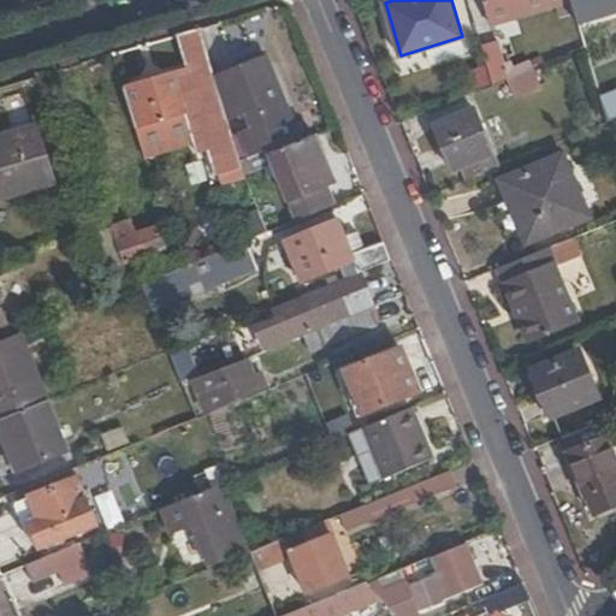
[(483,0),(490,23),(572,0),(570,0),(483,0)]
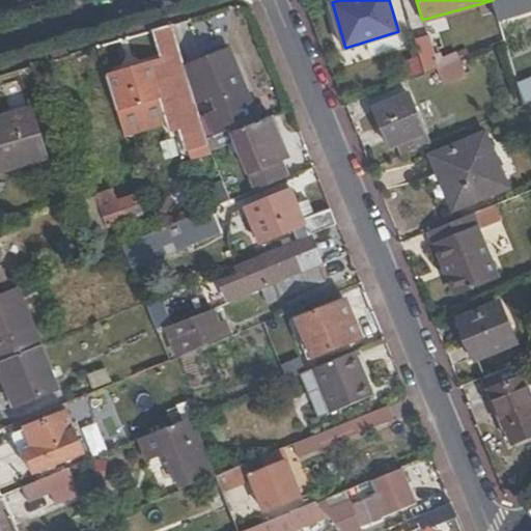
[(172,23),(151,29),(161,59),(182,53),(172,23)]
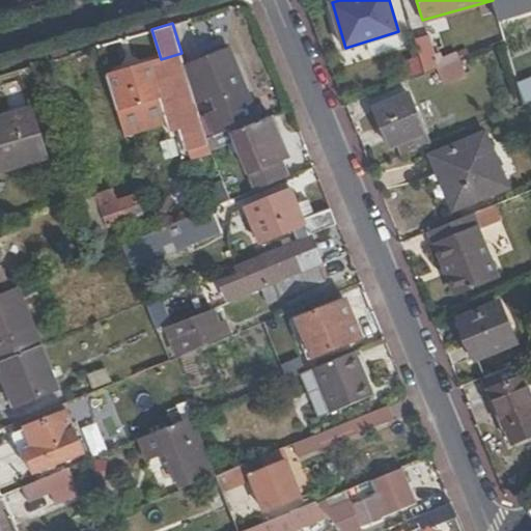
[(464,55),(442,64),(431,40),(422,45),(434,71),(440,67),(448,86),(472,76),(464,55)]
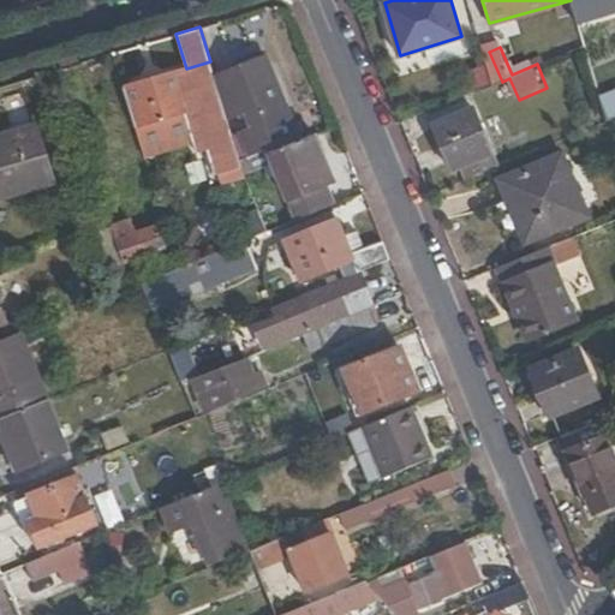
[(268,55),(214,76),(226,118),(249,108),(255,125),(244,129),(254,154),(276,144),(279,150),(302,142),(268,55)]
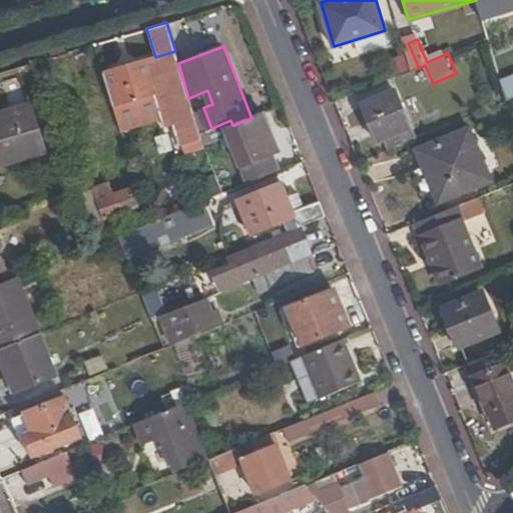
[(155,57),(145,60),(154,91),(155,91),(167,126),(178,123),(194,118),(192,112),(188,98),(178,63),(175,51),(155,57)]
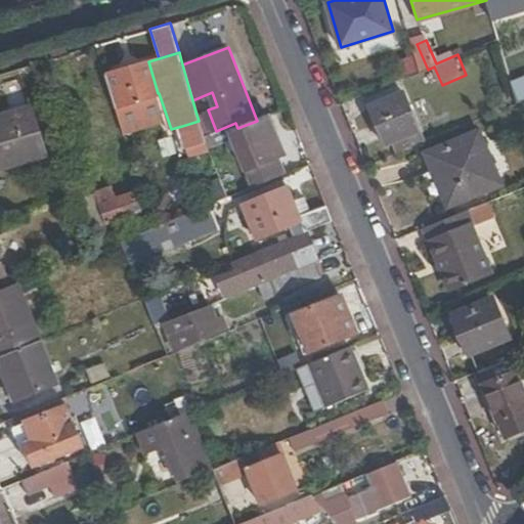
[(417,57),(399,61),(401,77),(420,74),(417,57)]
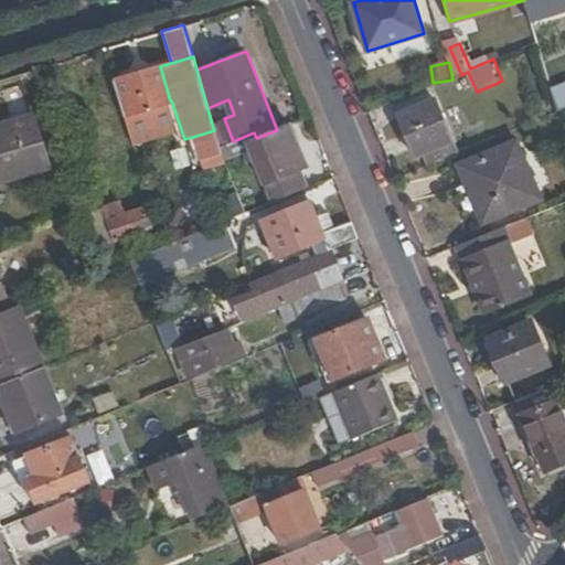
[(160,66),(113,80),(123,114),(134,117),(149,113),(150,118),(163,114),(162,108),(167,108),(171,100),(170,100),(160,66)]
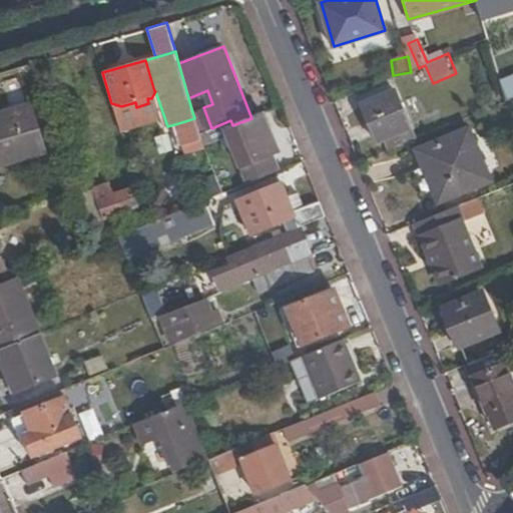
[(411,128),(396,90),(363,104),(378,141),(411,128)]
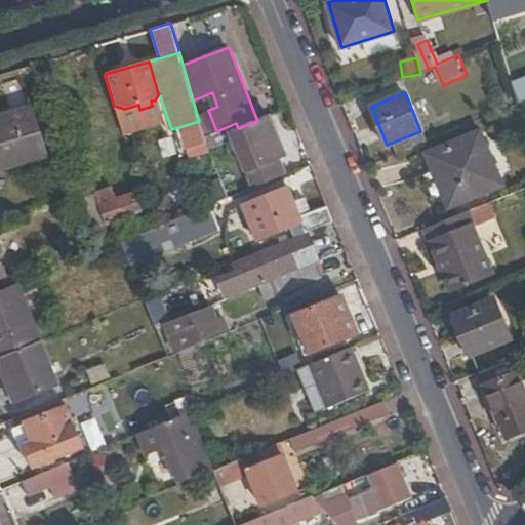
[(35,110),(0,119),(0,167),(46,156),(35,110)]
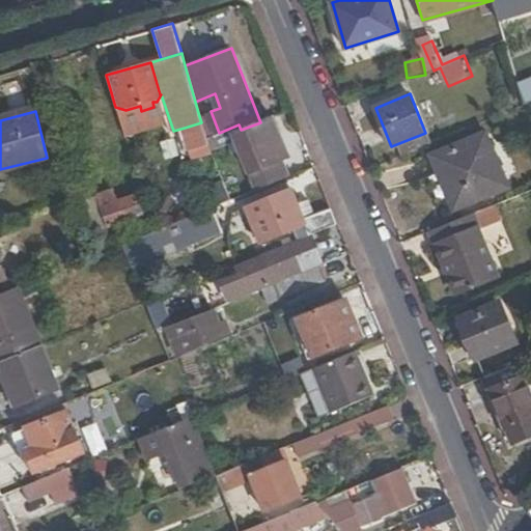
[(199,116),(201,122),(205,138),(219,133),(211,111),(199,116)]
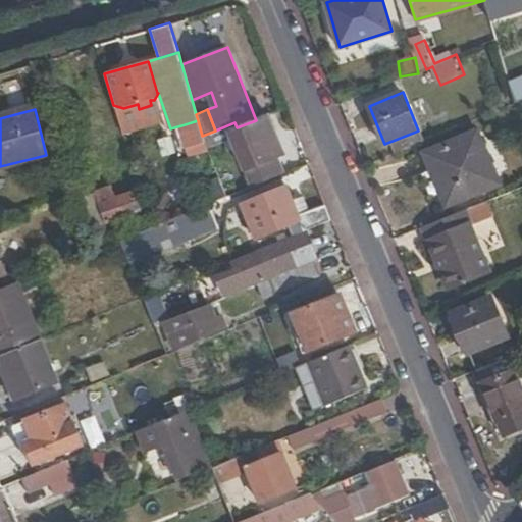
[(286,154),(271,114),(256,120),(237,127),(228,131),(251,188),(285,173),(279,157),(286,154)]
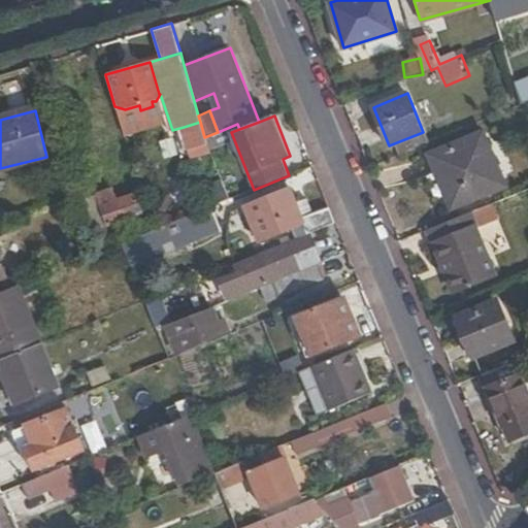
[(200,122),(184,127),(189,145),(205,140),(204,137),(200,122)]
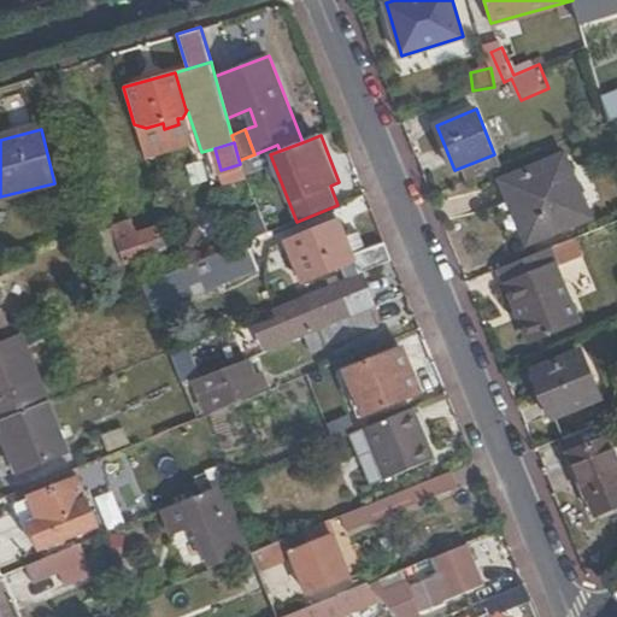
[(504,184),(513,207),(521,205),(535,240),(588,218),(564,159),(504,184)]
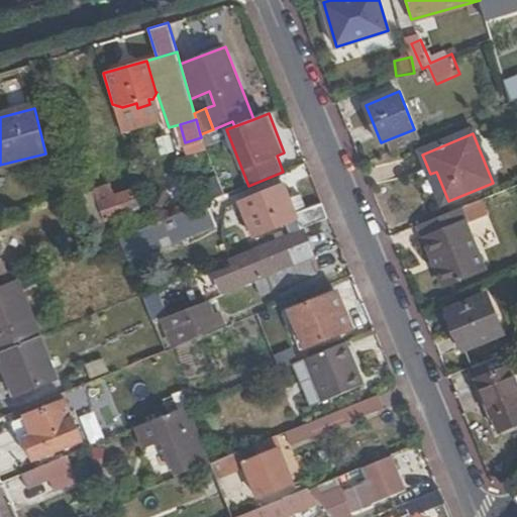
[(436,172),(430,174),(442,204),(448,201),(436,172)]
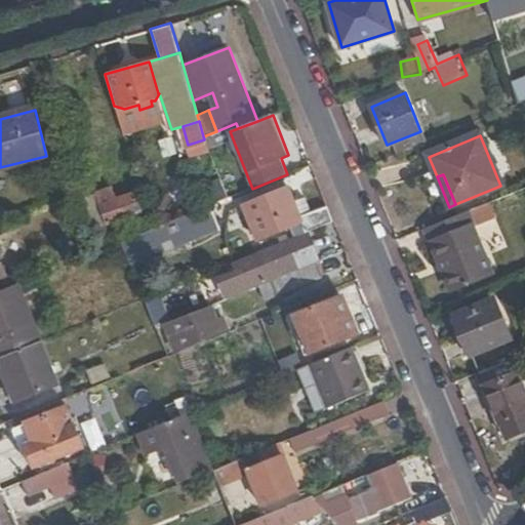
[(257,240),(292,227),(304,221),(303,217),(289,186),(243,204),(257,240)]
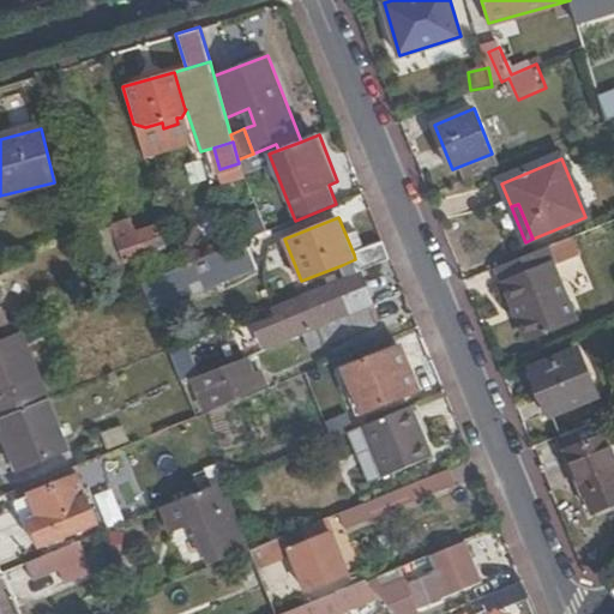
[(125,260),(146,253),(163,248),(155,226),(133,233),(130,221),(113,226),(125,260)]
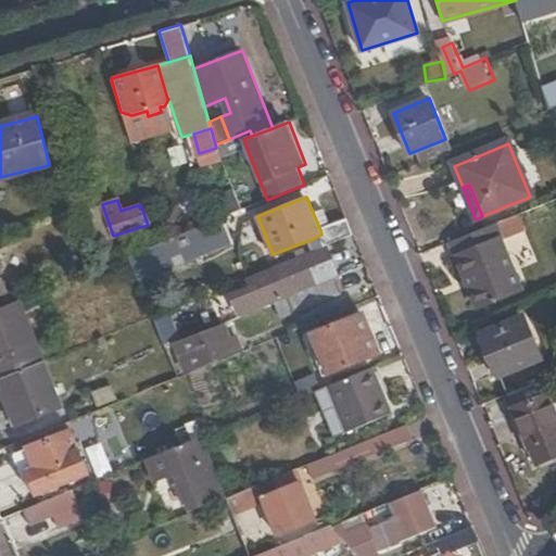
[(498,222),(504,237),(544,220),(539,205),(498,222)]
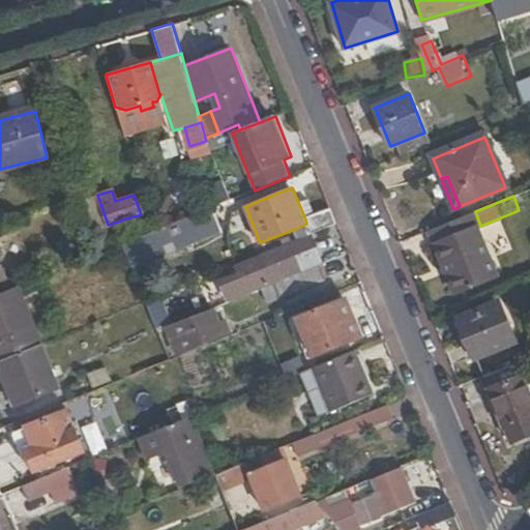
[(152,232),(135,239),(144,262),(221,231),(212,208),(152,232)]
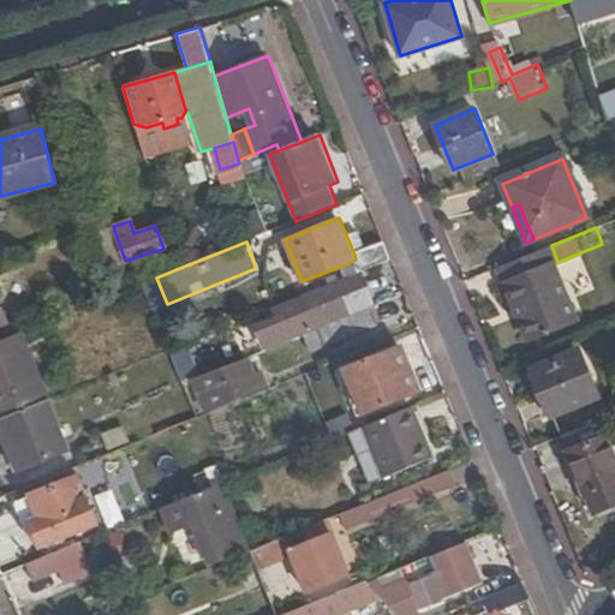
[(342,266),(347,278),(357,274),(392,261),(384,243),(354,255),(356,260),(342,266)]
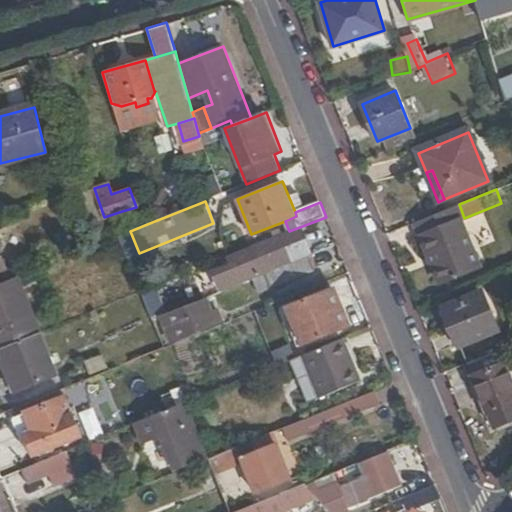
[(459,204),(415,222),(441,283),(479,267),(463,229),(454,233),(451,224),(464,218),(459,204)]
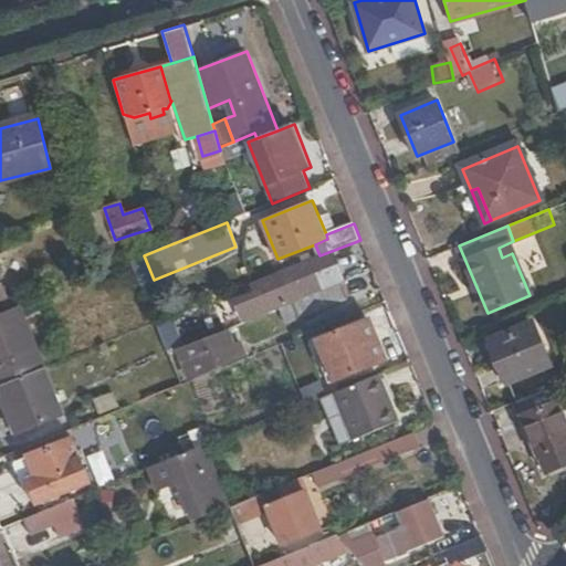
[(135,233),(143,257),(144,255),(163,248),(156,227),(150,229),(135,233)]
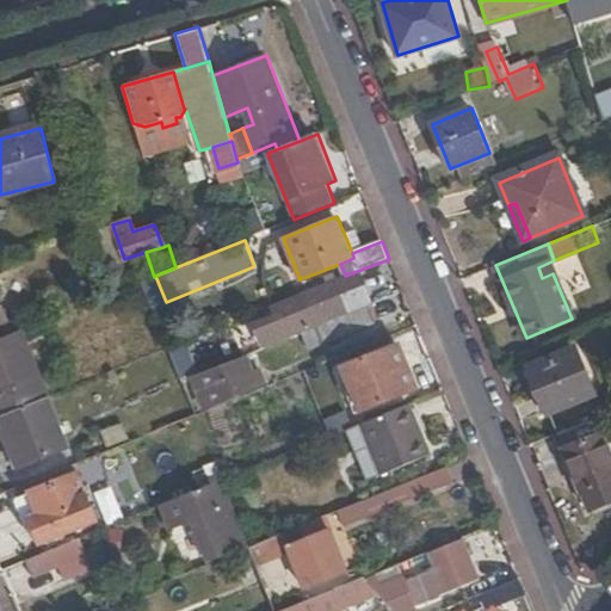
[(355,272),(345,276),(267,307),(271,316),(251,325),(261,350),(306,332),(368,306),(355,272)]
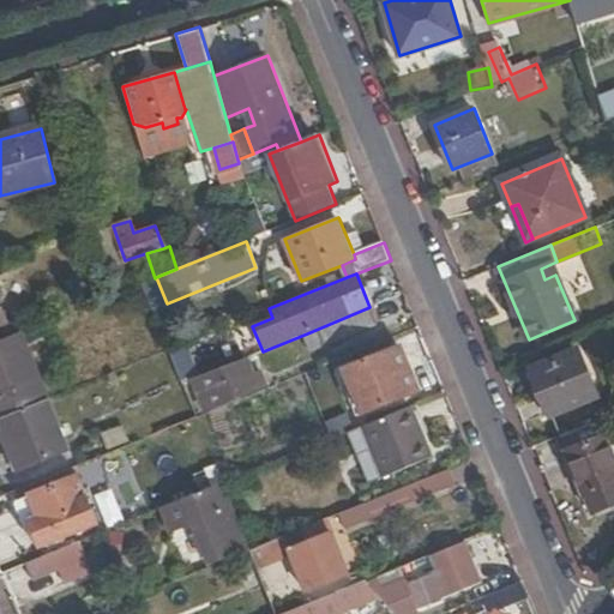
[(369,307),(307,333),(314,349),(377,325),(369,307)]
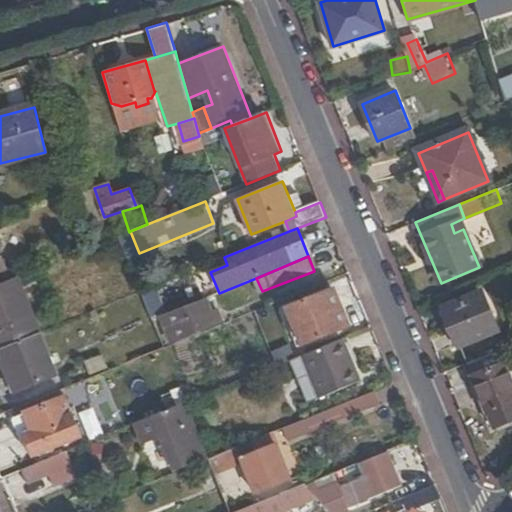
[(0,284),(0,343),(2,348),(40,333),(17,277),(0,284)]
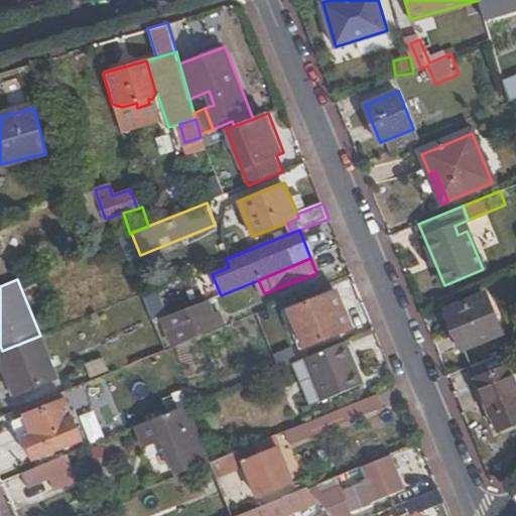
[(293,308),(307,345),(352,328),(338,291),(293,308)]
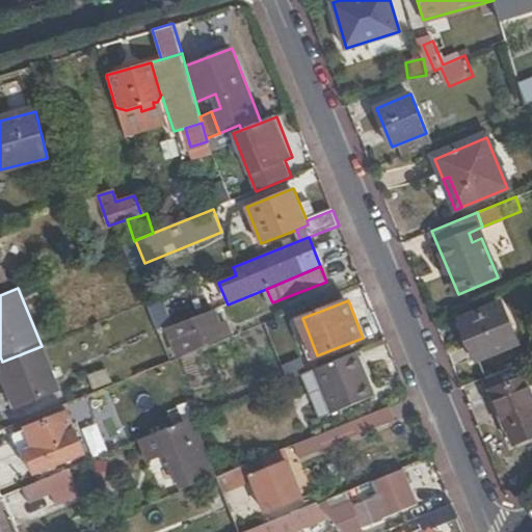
[(478,357),(515,343),(500,303),(462,319),(478,357)]
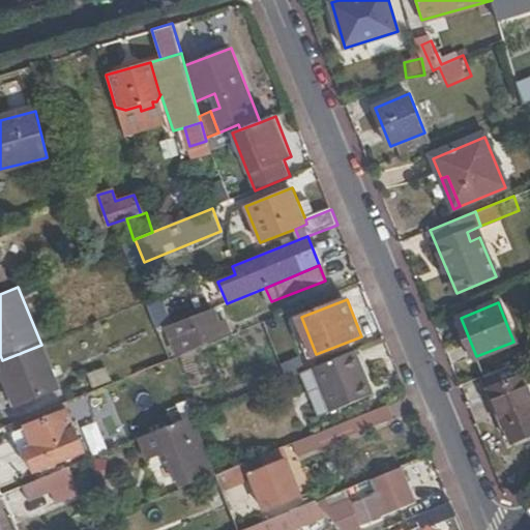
[(167,327),(178,356),(230,334),(225,320),(217,323),(211,310),(167,327)]
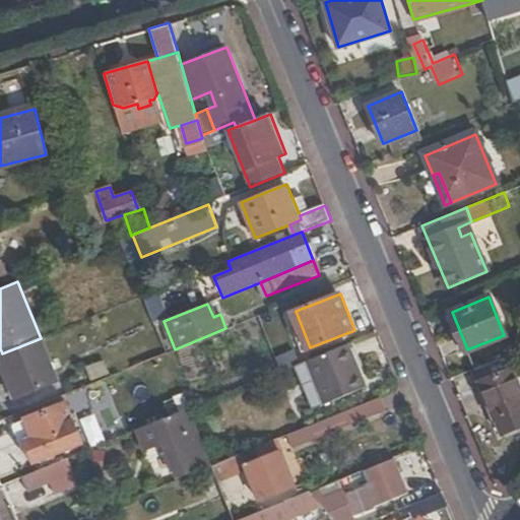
[(2,353),(0,354),(0,359),(15,397),(58,380),(41,338),(2,353)]
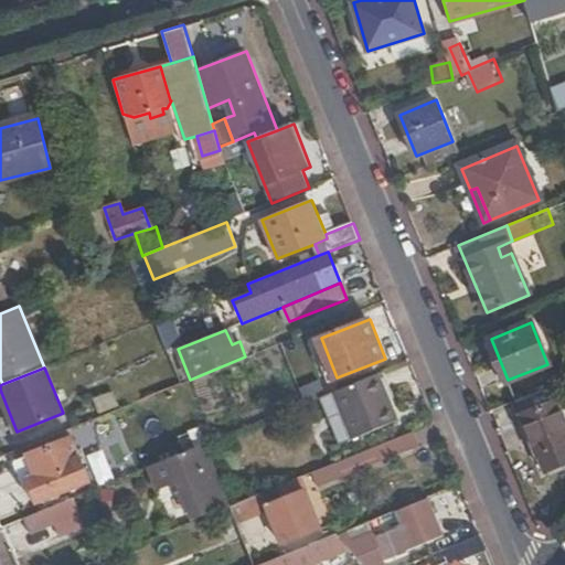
[(333,393),(351,438),(398,419),(393,404),(388,405),(376,374),(333,393)]
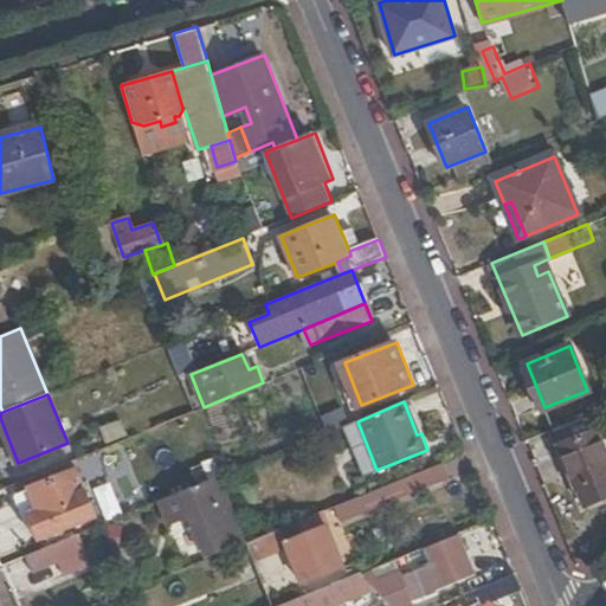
[(358,421),(343,426),(363,476),(376,470),(358,421)]
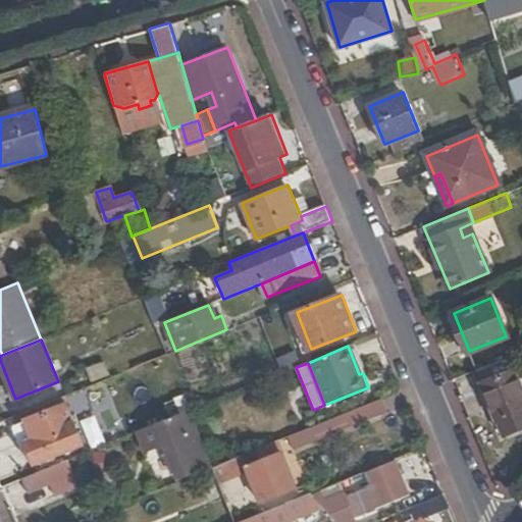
[(521,377),(520,371),(486,382),(505,436),(521,429),(521,377)]
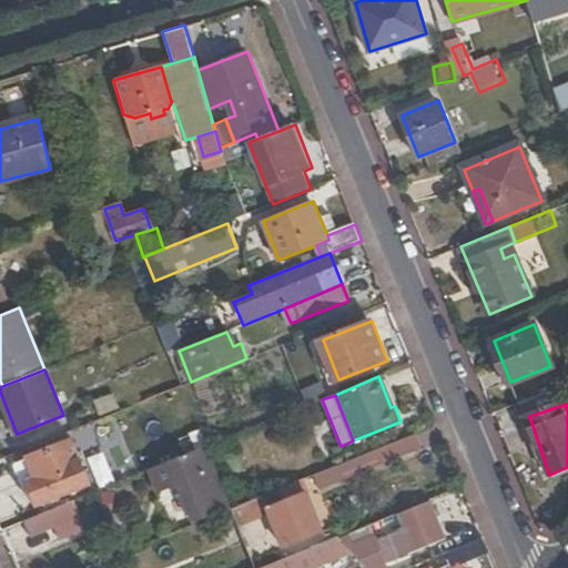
[(92,425),(105,465),(128,458),(114,418),(92,425)]
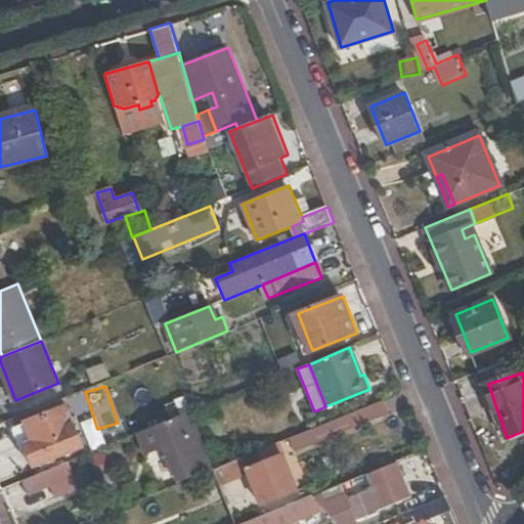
[(83,447),(66,406),(25,423),(34,446),(28,448),(35,467),(83,447)]
